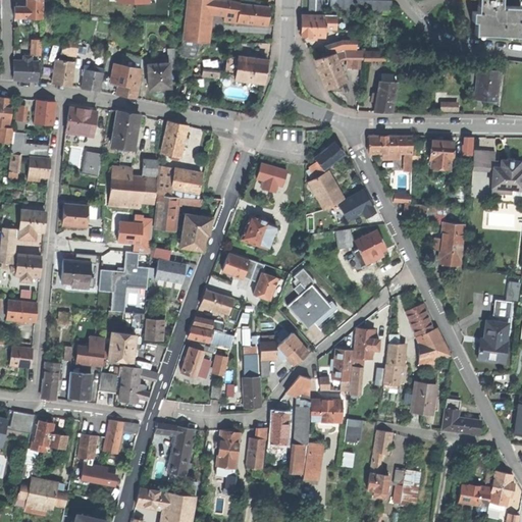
[(42,18),(42,0),(25,0),(27,6),(14,6),(14,17),(25,17),(42,18)]
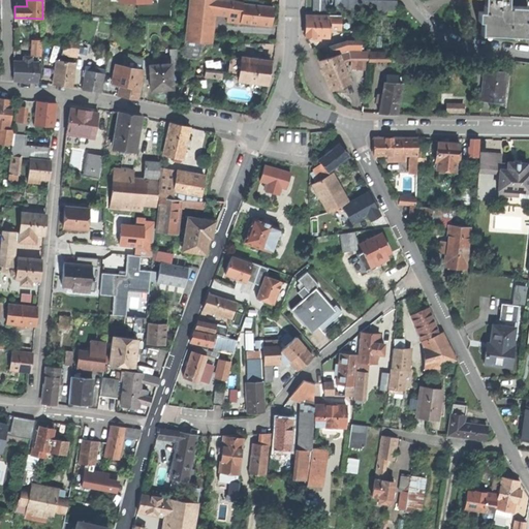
[(203,43),(209,44),(213,12),(242,17),(241,22),(272,26),(273,19),(274,8),(243,4),(243,2),(227,0),(190,0),(186,41),(203,43)]
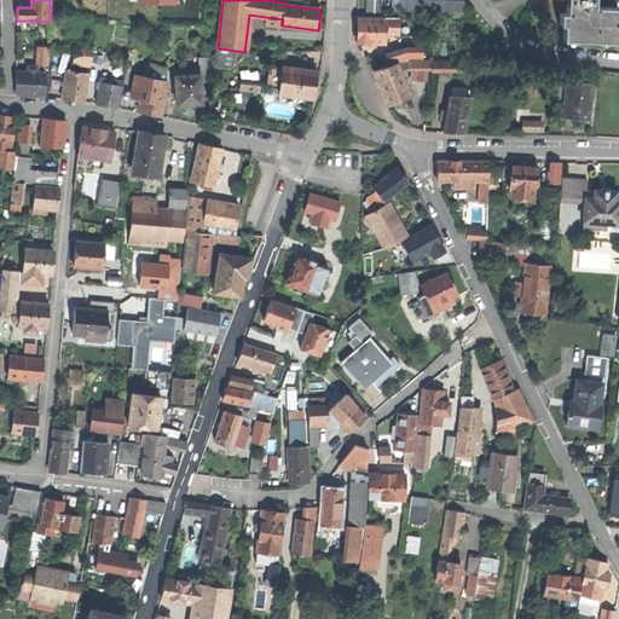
[(366,0),(366,13),(383,13),(383,0),(366,0)]
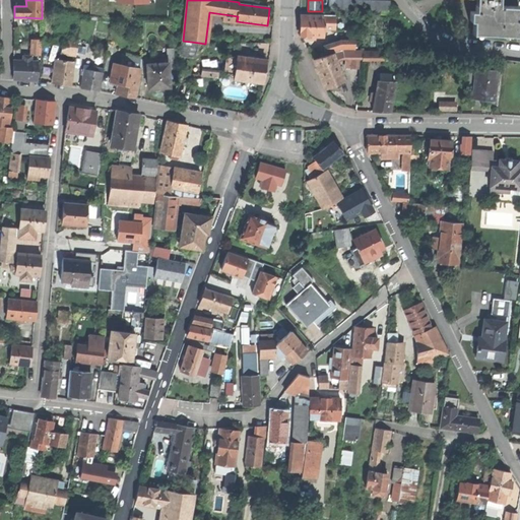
[(328,0),(329,11),(391,13),(390,0),(328,0)]
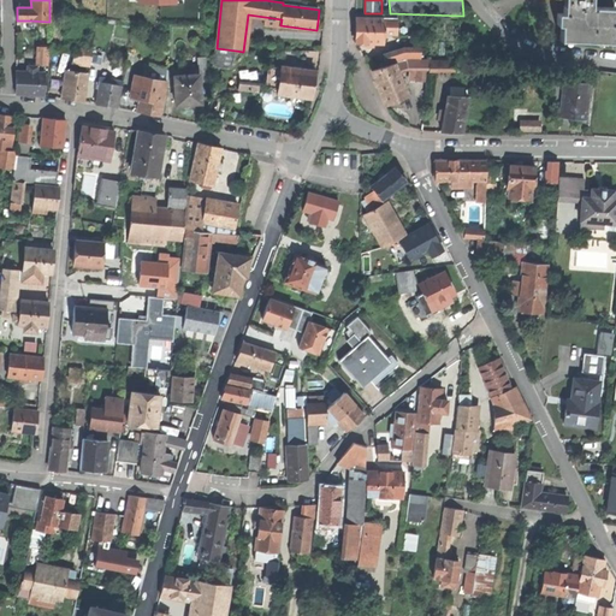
[(567,0),(567,6),(566,6),(566,13),(558,13),(558,19),(558,24),(562,24),(561,39),(614,41),(615,7),(591,7),(591,0),(567,0)]
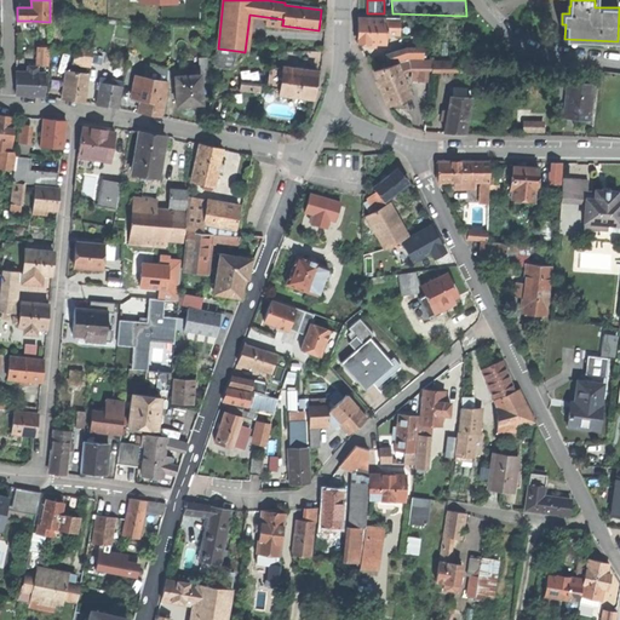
[(400,34),(401,17),(385,17),(385,18),(360,18),(359,41),(369,42),(369,46),(373,46),(377,46),(377,42),(386,42),(386,34),(400,34)]
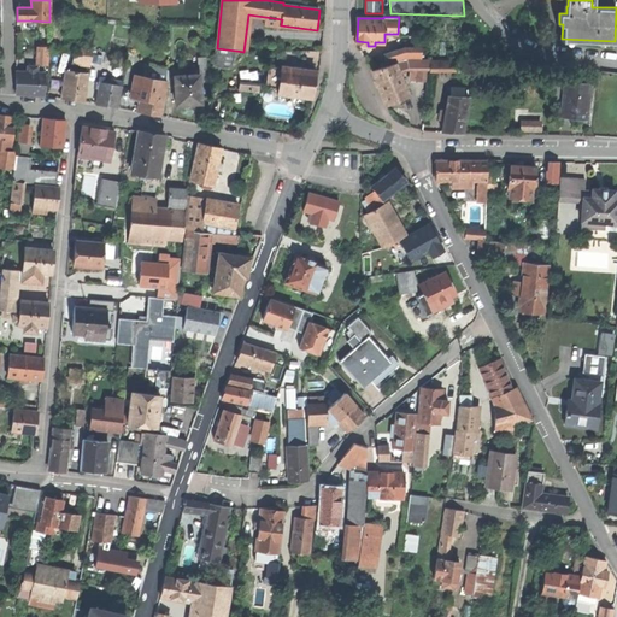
[(378,56),(382,65),(400,59),(400,60),(407,58),(422,59),(422,46),(413,45),(378,56)]
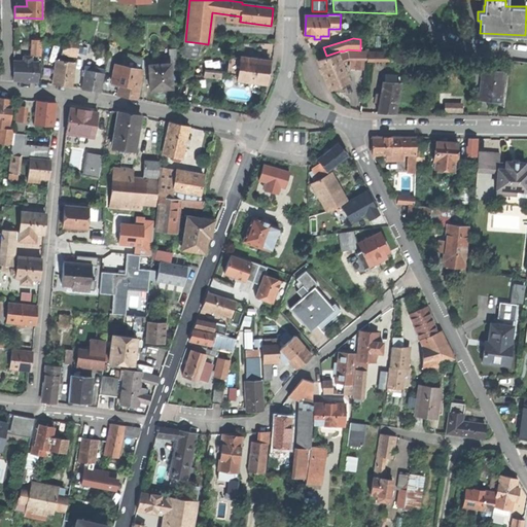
[(41,40),(34,40),(33,56),(40,56),(41,40)]
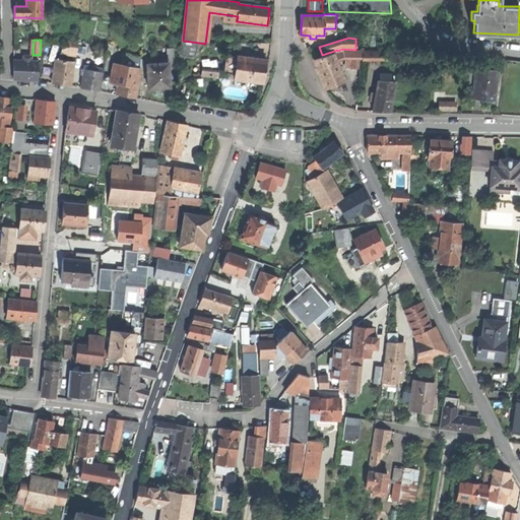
[(197,59),(199,43),(183,41),(182,57),(197,59)]
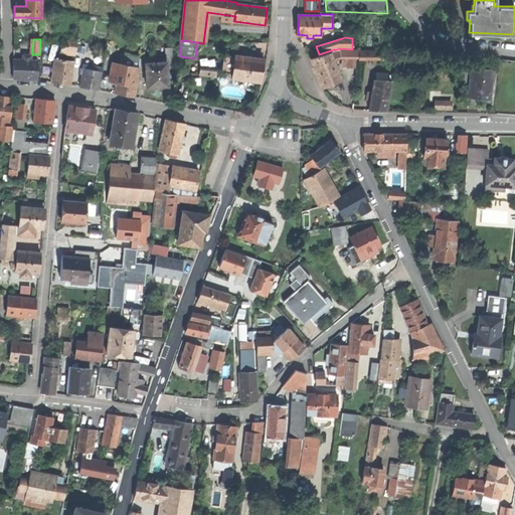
[(60,53),(75,55),(76,47),(61,45),(60,53)]
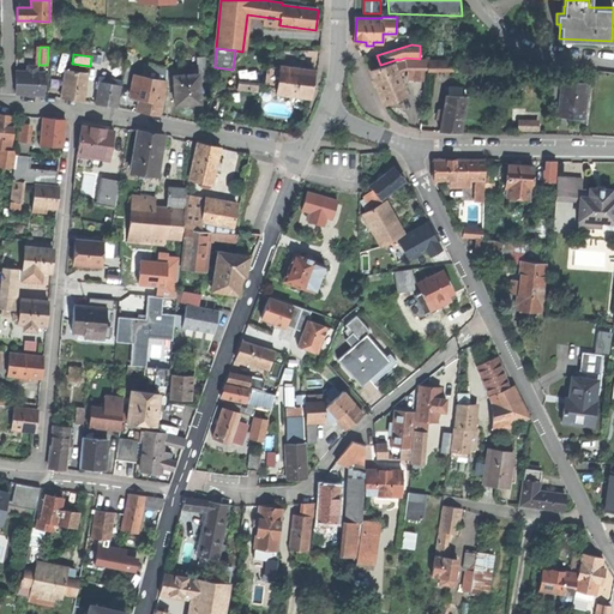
[(196,58),(197,74),(198,74),(198,83),(208,82),(205,58),(196,58)]
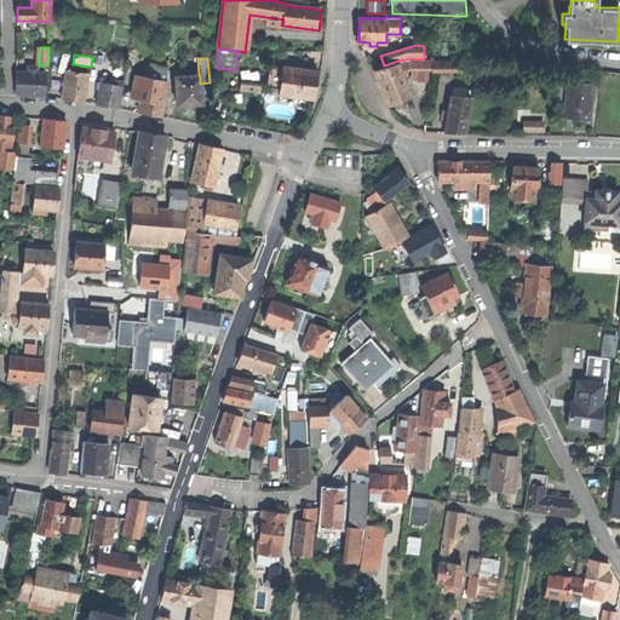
[(401,70),(411,68),(409,59),(397,63),(401,70)]
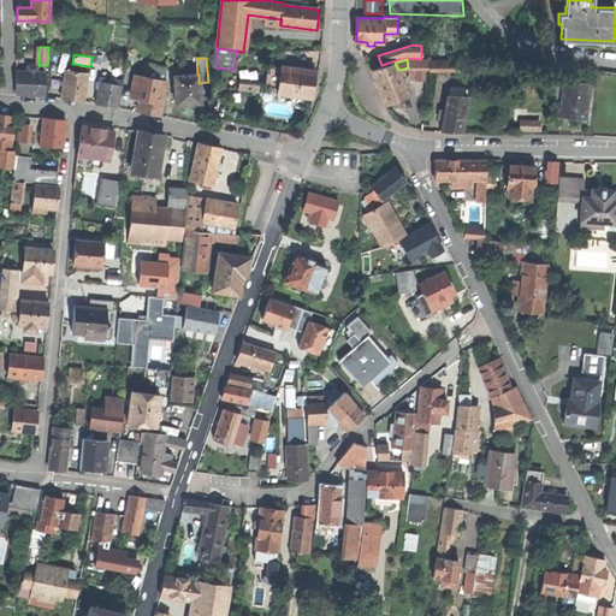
[(430,60),(407,59),(408,67),(410,67),(418,67),(416,80),(427,81),(428,67),(430,60)]
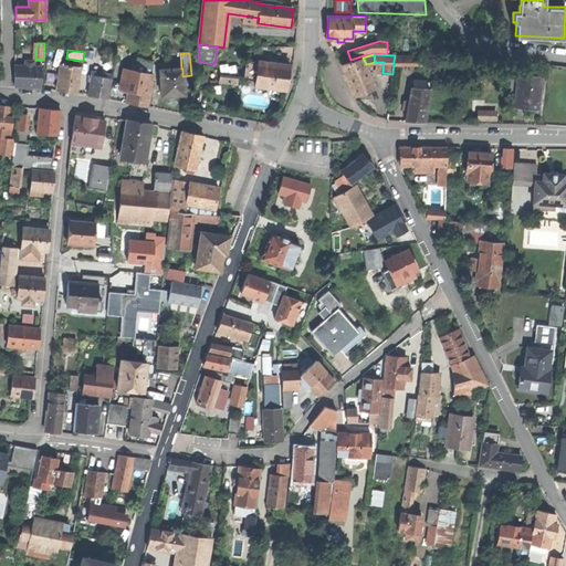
[(354,96),(375,87),(366,64),(363,58),(342,65),(345,75),(344,75),(346,81),(347,80),(349,85),(354,96)]
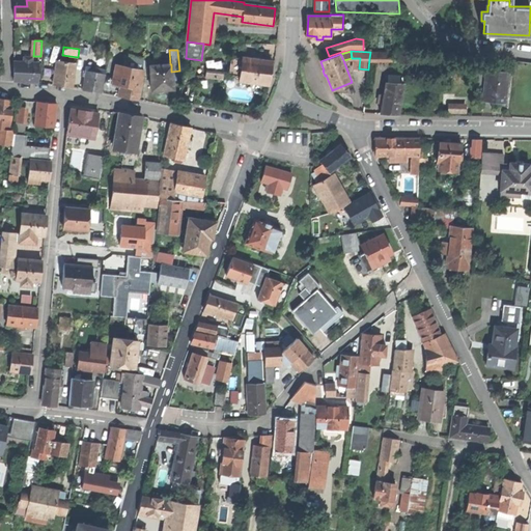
[(102,92),(108,57),(98,55),(96,60),(102,61),(101,68),(87,66),(86,71),(83,89),(87,89),(102,92)]
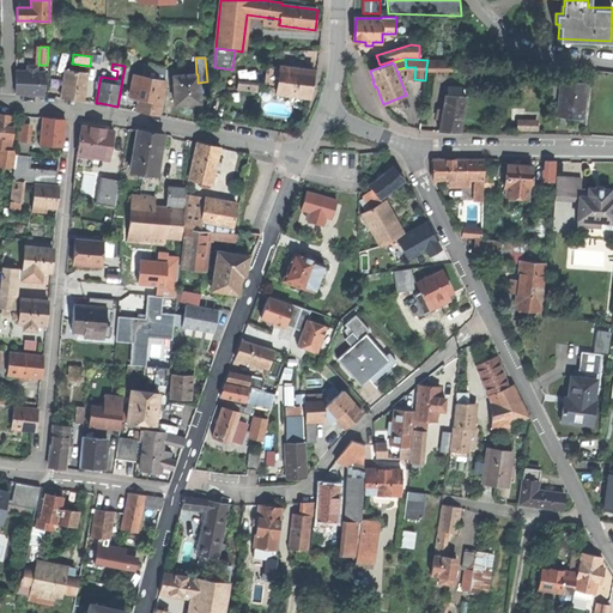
[(37,72),(37,66),(28,65),(28,68),(28,71),(16,71),(16,93),(44,95),(46,72),(37,72)]
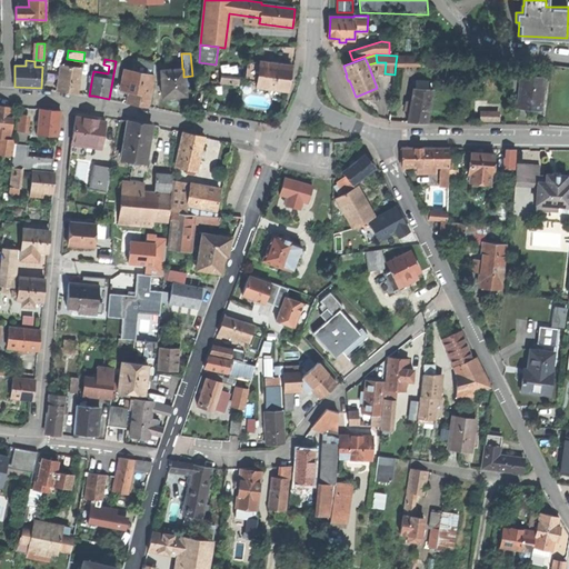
[(245,80),(257,81),(259,62),(248,61),(245,80)]
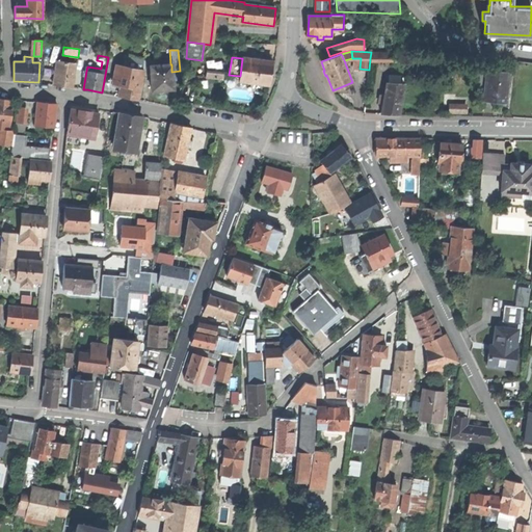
[(129,68),(144,71),(144,60),(131,58),(129,68)]
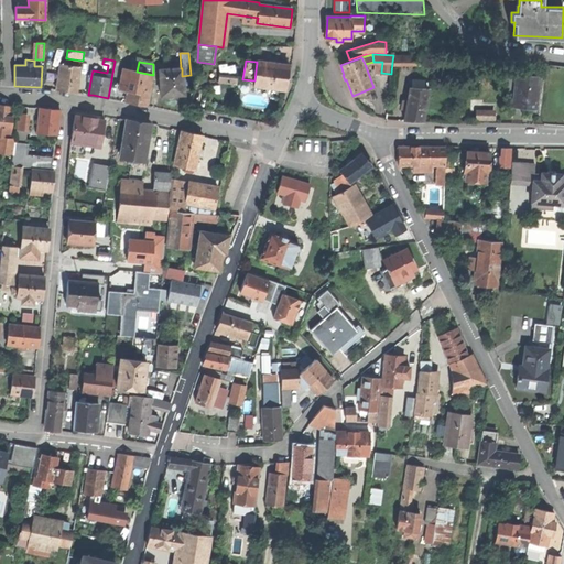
[(289,66),(257,62),(255,80),(253,86),(286,90),(289,73),(289,66)]
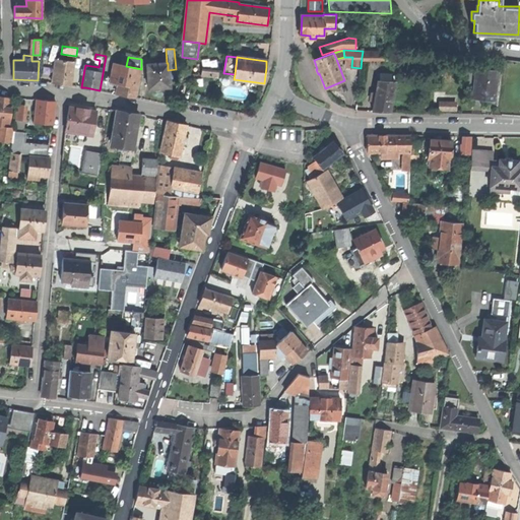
[(58,83),(71,85),(74,62),(56,59),(52,82),(58,83)]
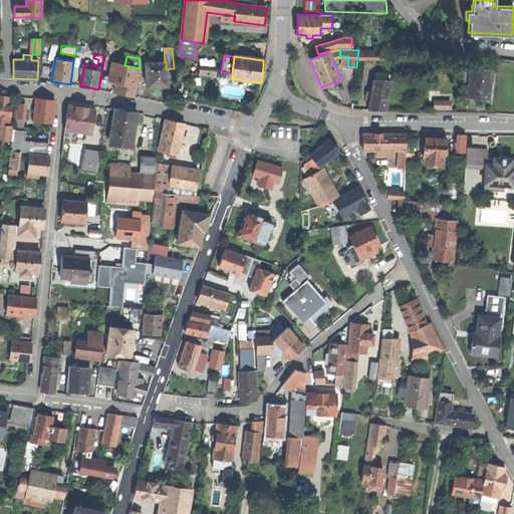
[(168,85),(166,69),(166,62),(165,62),(146,63),(147,87),(155,86),(168,85)]
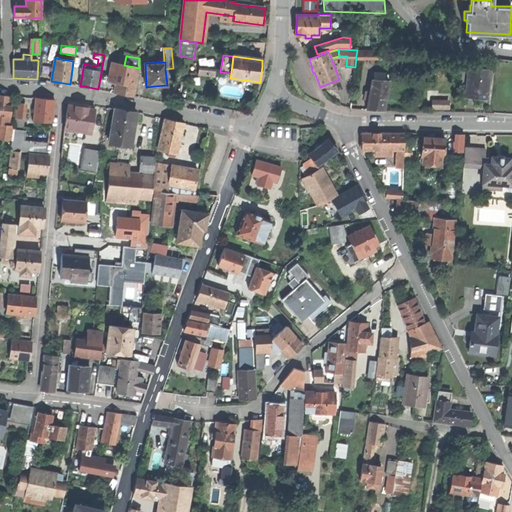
[(133,96),(139,68),(124,65),(113,63),(109,80),(117,81),(115,92),(121,94),(133,96)]
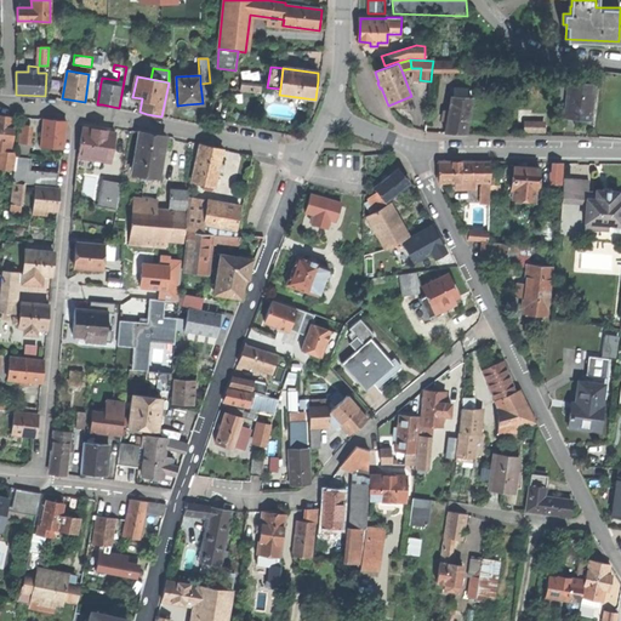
[(592,106),(591,106),(592,96),(593,96),(596,84),(570,81),(565,117),(580,119),(591,120),(592,106)]
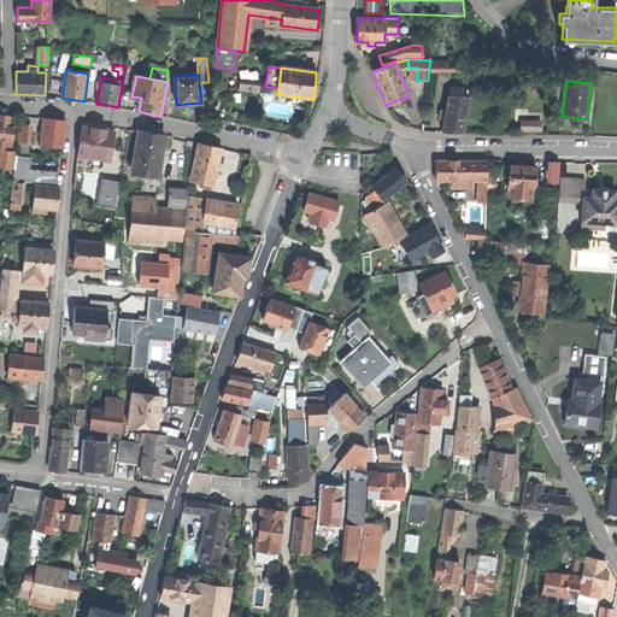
[(452,131),(462,133),(469,97),(448,97),(446,110),(440,109),(438,119),(444,121),(441,131),(452,131)]
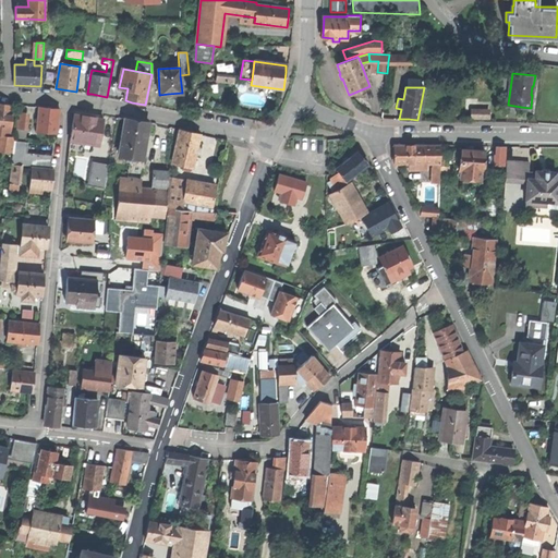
[(0,150),(12,153),(14,141),(14,137),(14,136),(9,136),(13,105),(4,104),(0,102),(0,134),(1,135),(0,140),(0,150)]
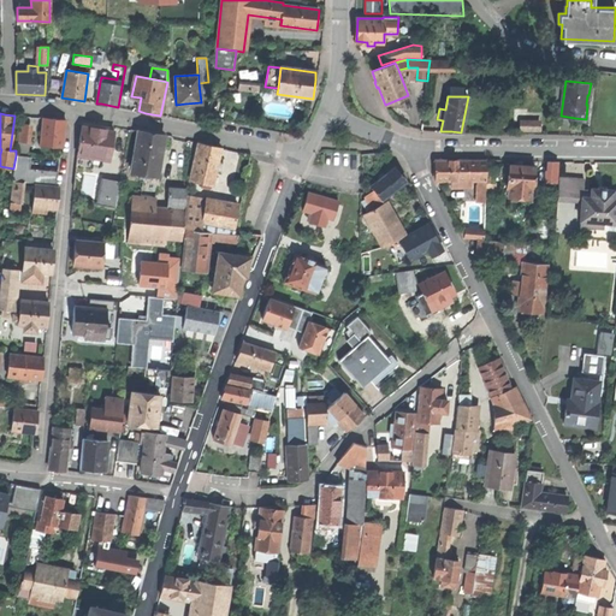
[(41,144),(63,147),(66,120),(53,119),(42,118),(41,144)]
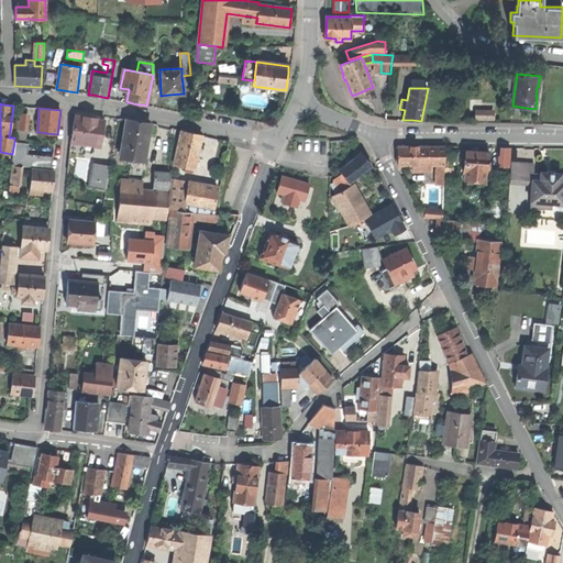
[(17,129),(25,130),(28,113),(19,112),(17,129)]
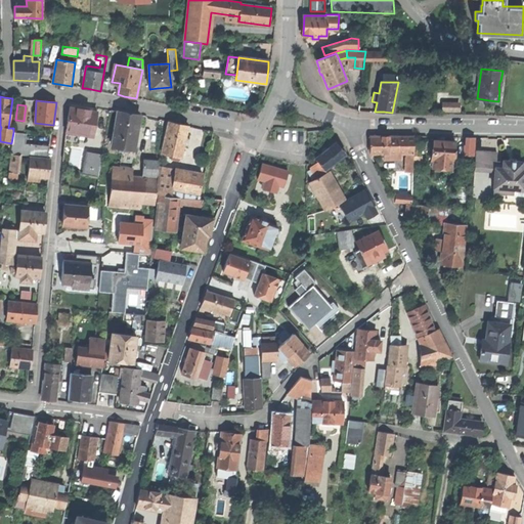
[(66,132),(93,137),(97,112),(87,110),(70,106),(66,132)]
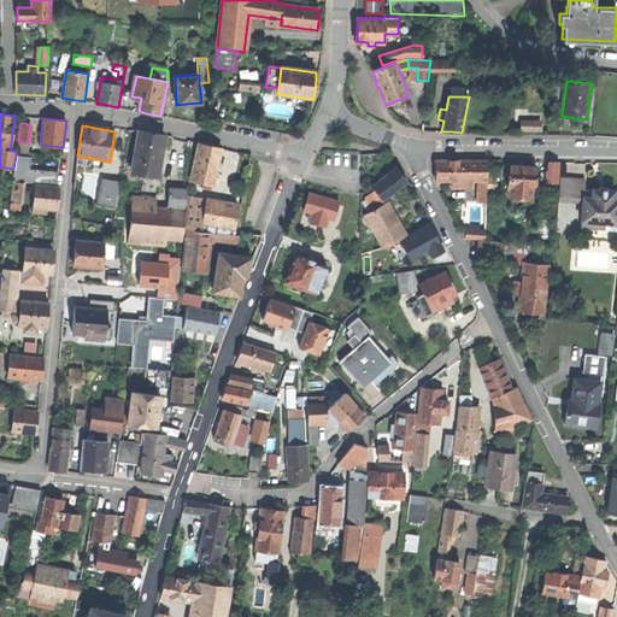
[(131,172),(157,177),(164,135),(154,133),(139,130),(131,172)]
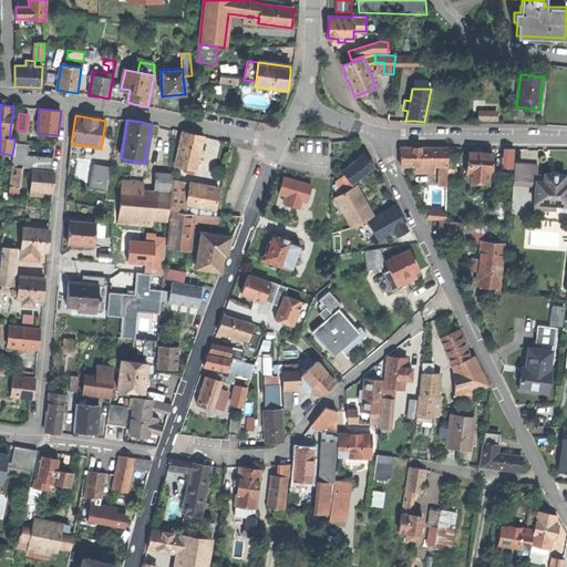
[(24,141),(26,132),(17,131),(14,138),(14,140),(24,141)]
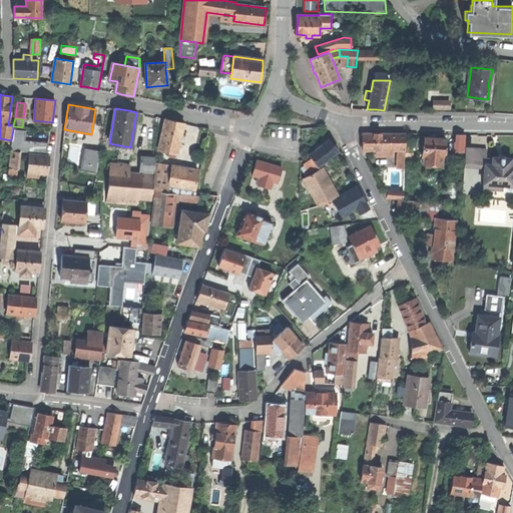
[(157,150),(176,154),(184,123),(176,121),(165,118),(157,150)]
